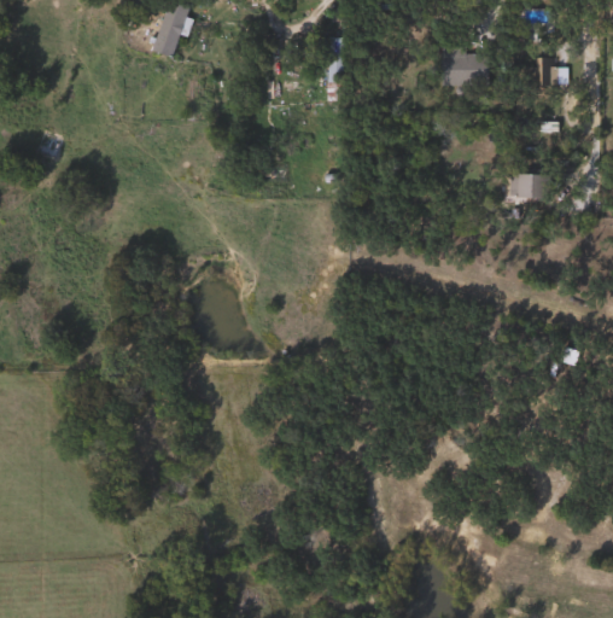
[(177,0),(188,4),(171,58),(151,52),(167,0),(177,0)]
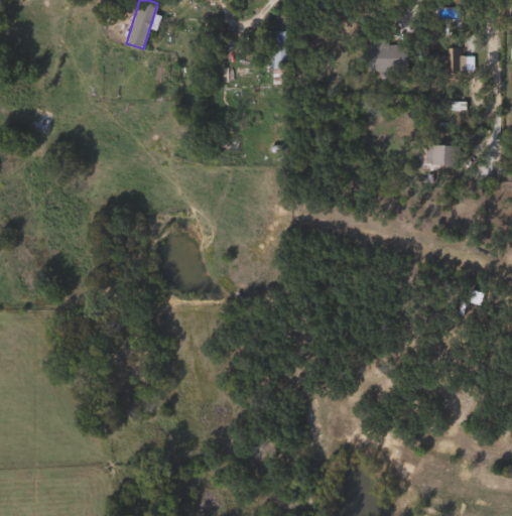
[(368,72),(368,39),(388,39),(388,45),(406,45),(406,72),(368,72)]
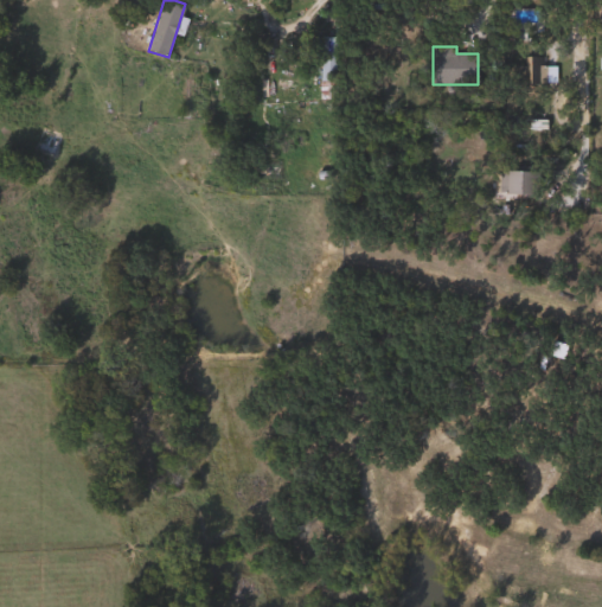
[(321,51),(335,51),(335,82),(321,82),(321,51)]
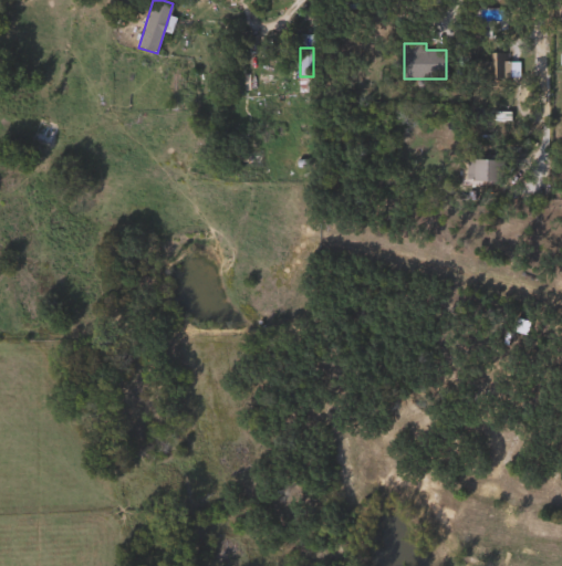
[(489,64),(493,53),(503,56),(499,69),(489,64)]
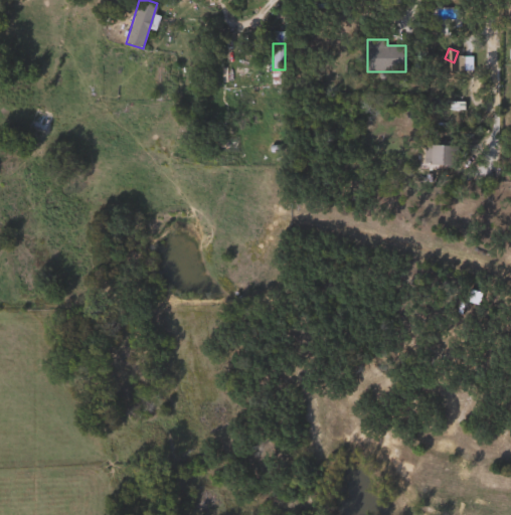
[(423,146),(460,146),(460,166),(423,166),(423,146)]
